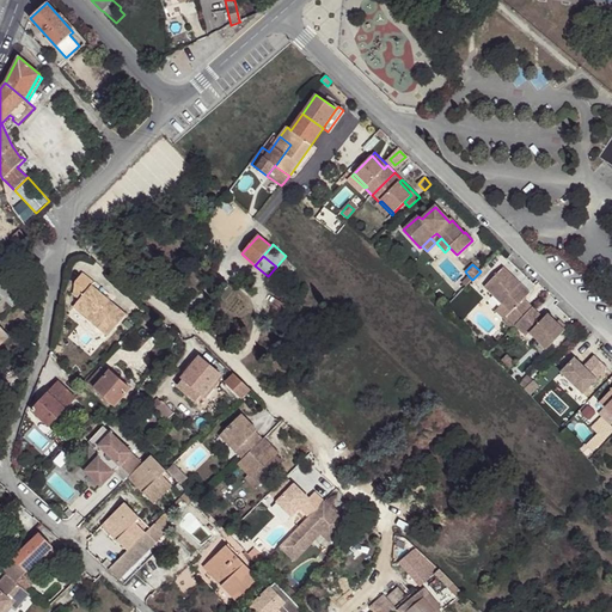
[(501,304),(510,313),(524,299),(526,297),(516,287),(520,283),(503,267),(484,287),(501,304)]
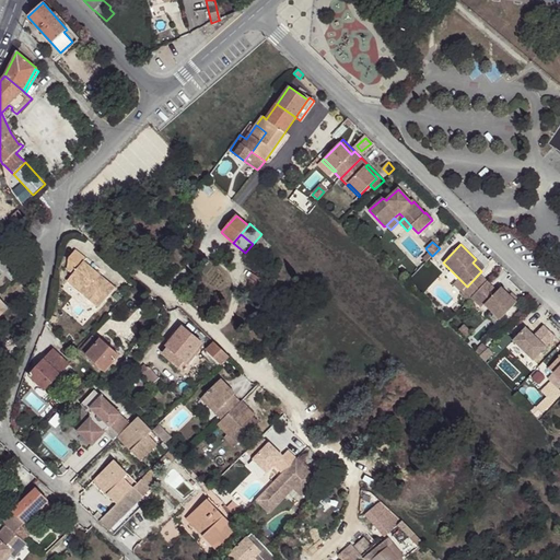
[(85,295),(98,307),(115,289),(101,277),(83,261),(85,259),(76,251),(69,257),(68,269),(73,275),(68,281),(85,295)]
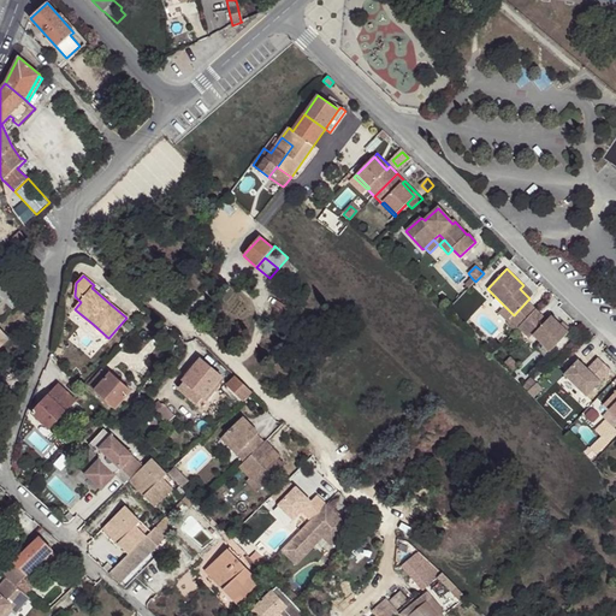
[(466,285),(469,289),(475,282),(472,278),(466,285)]
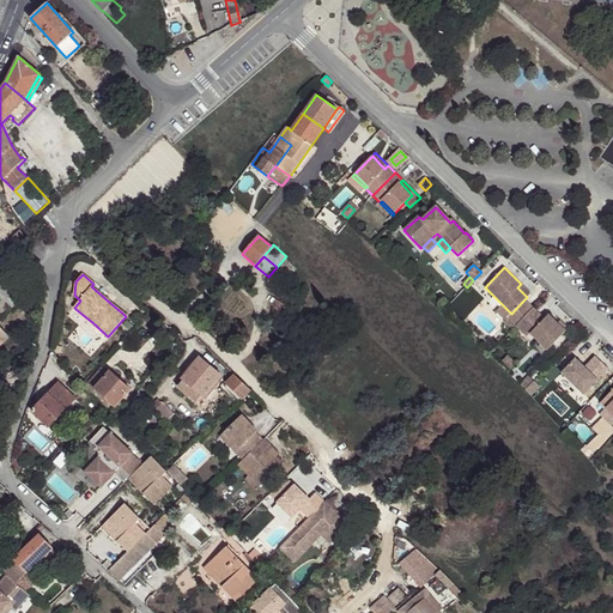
[(91,286),(110,303),(114,298),(110,296),(110,295),(96,281),(93,284),(91,286)]
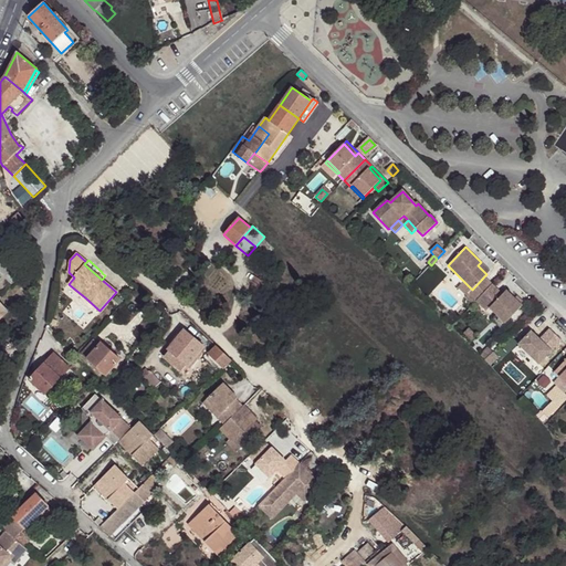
[(478,265),(486,274),(490,271),(481,262),(478,265)]
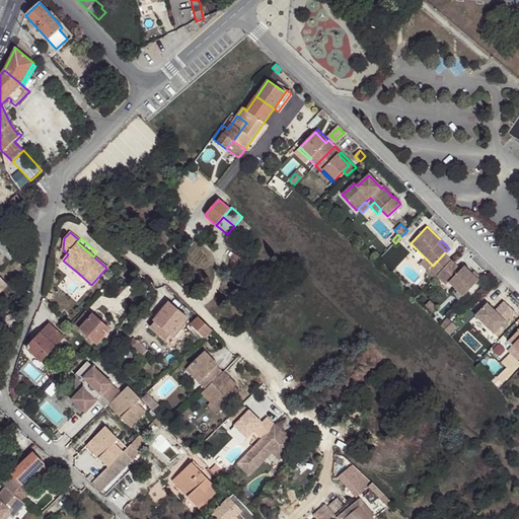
[(433,266),(430,269),(437,276),(451,261),(444,253),(433,266)]
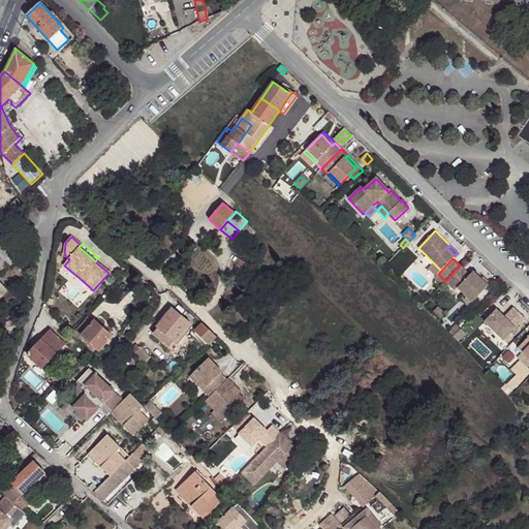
[(428,268),(436,276),(438,274),(441,271),(433,262),(428,268)]
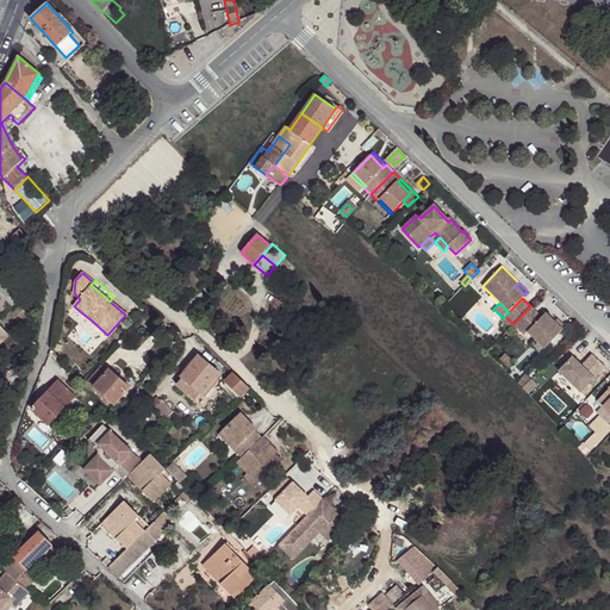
[(87,328),(93,322),(74,306),(69,312),(87,328)]
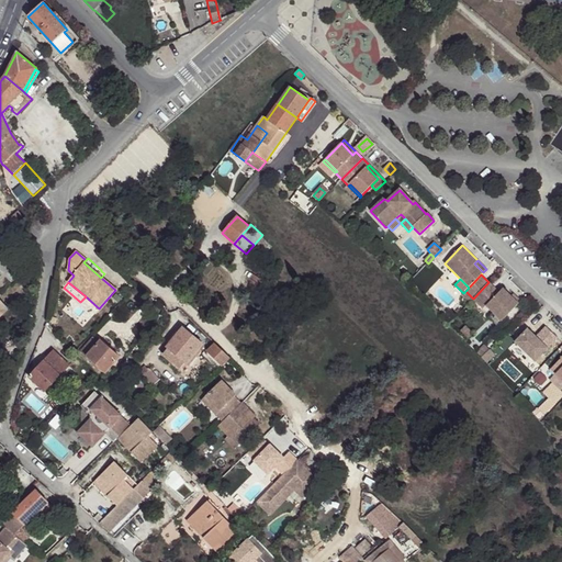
[(486,305),(502,321),(518,304),(510,296),(503,289),(498,293),(489,282),(473,299),(483,308),(486,305)]
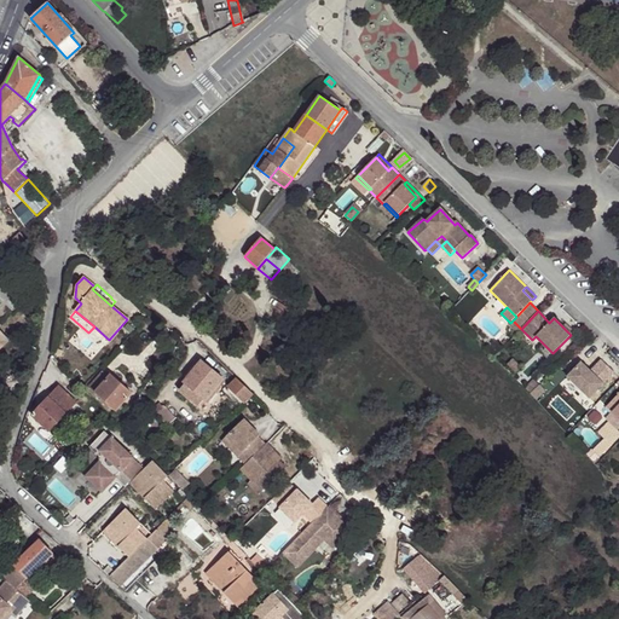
[(521,329),(513,320),(510,323),(509,324),(518,333),(521,329)]
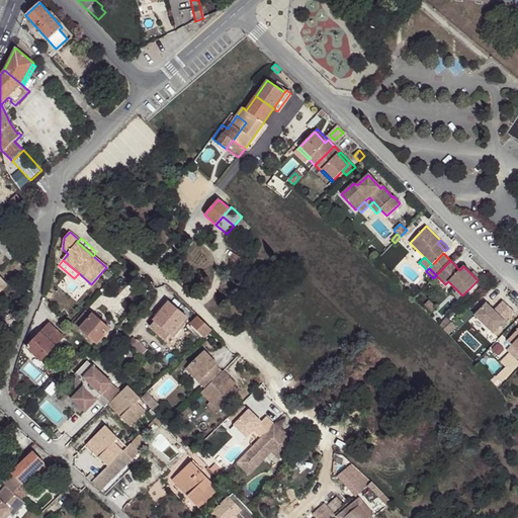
[(473,270),(470,273),(478,280),(481,277),(473,270)]
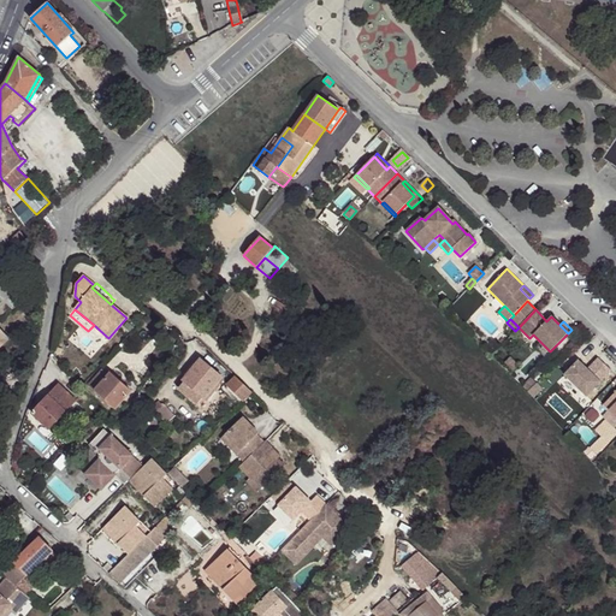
[(178,389),(197,404),(203,397),(205,398),(219,383),(221,384),(225,380),(221,378),(223,378),(201,359),(183,380),(184,381),(178,389)]
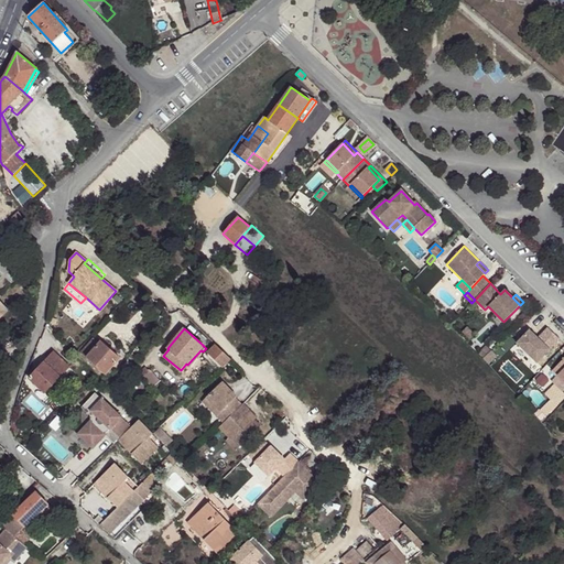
[(517,344),(538,362),(560,339),(548,328),(543,333),(546,336),(542,342),(538,338),(530,331),(517,344)]
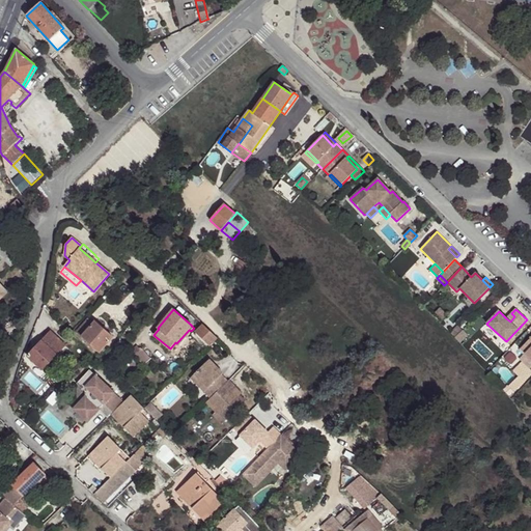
[(511,313),(506,318),(510,322),(514,316),(511,313)]
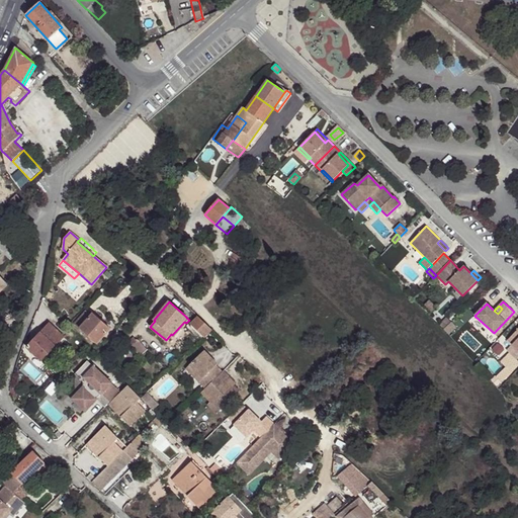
[(74,324),(97,344),(110,329),(93,314),(91,316),(86,311),(74,324)]
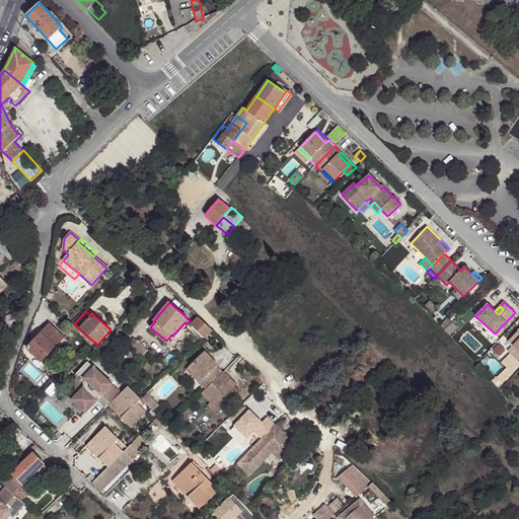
[(190,326),(204,340),(213,330),(199,317),(190,326)]
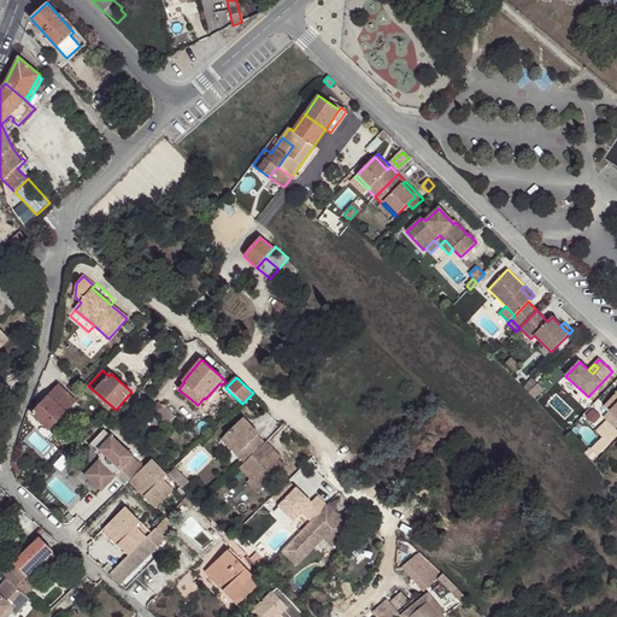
[(534,387),(528,382),(523,387),(529,392),(534,387)]
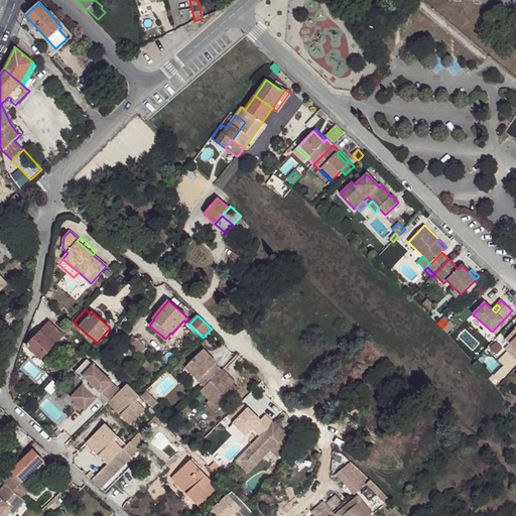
[(40,360),(57,343),(63,336),(49,321),(26,347),(40,360)]
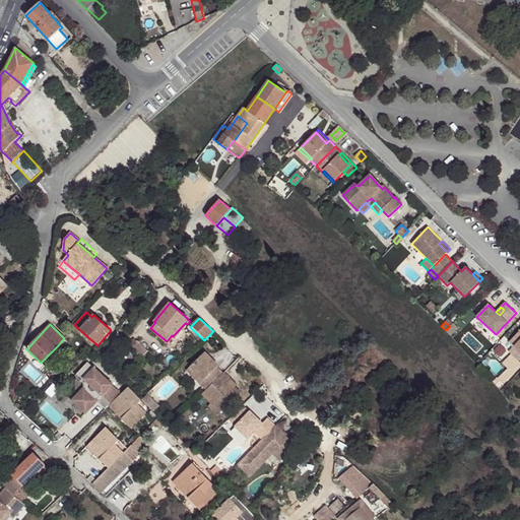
[(446,330),(450,335),(455,331),(450,326),(446,330)]
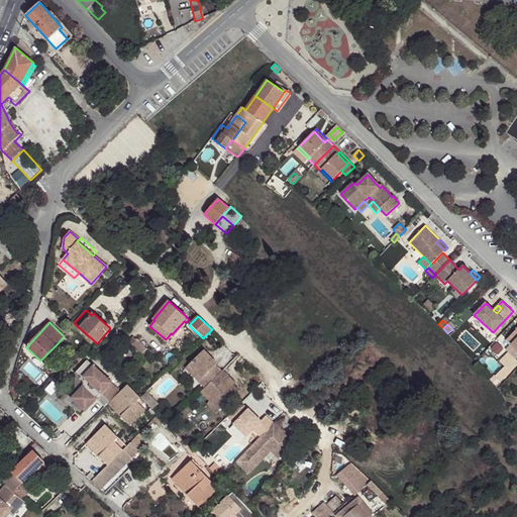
[(516,349),(516,328),(507,340),(511,344),(512,345),(516,349)]
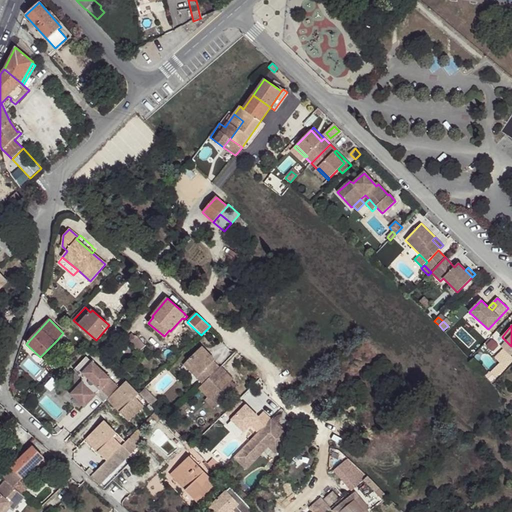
[(63,346),(57,340),(40,357),(47,363),(63,346)]
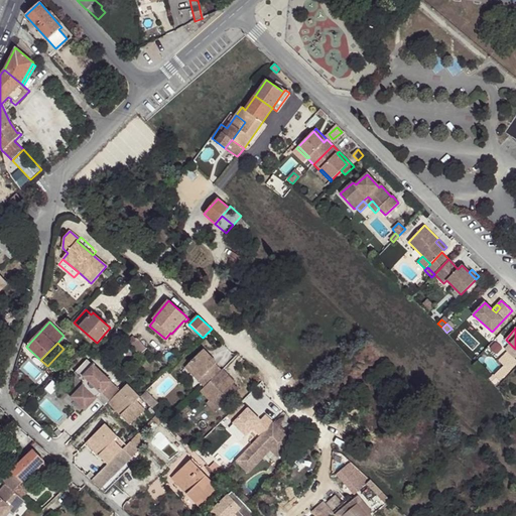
[(511,345),(510,344),(505,349),(514,359),(515,357),(515,355),(515,357),(506,349),(507,349),(511,345)]
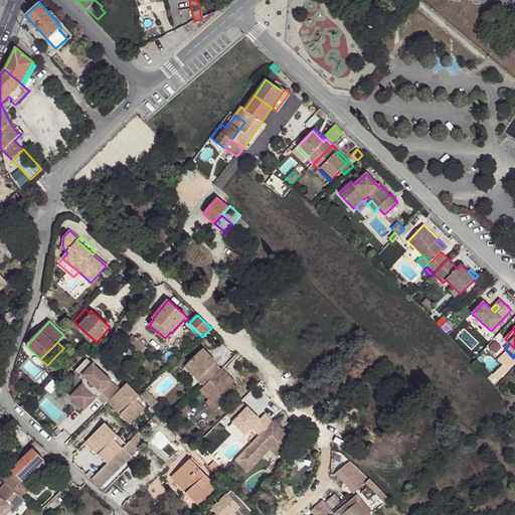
[(514,356),(514,354),(514,348),(510,344),(506,348),(505,348),(514,356)]
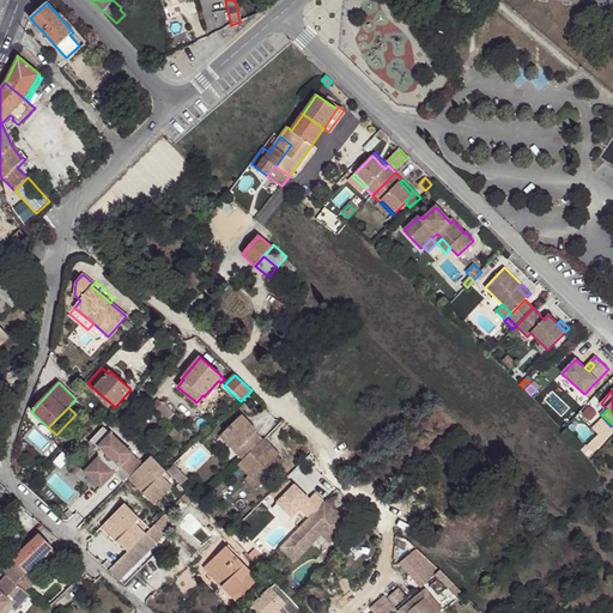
[(243,461),(263,442),(256,434),(258,432),(242,416),(225,434),(240,449),(236,453),(243,461)]
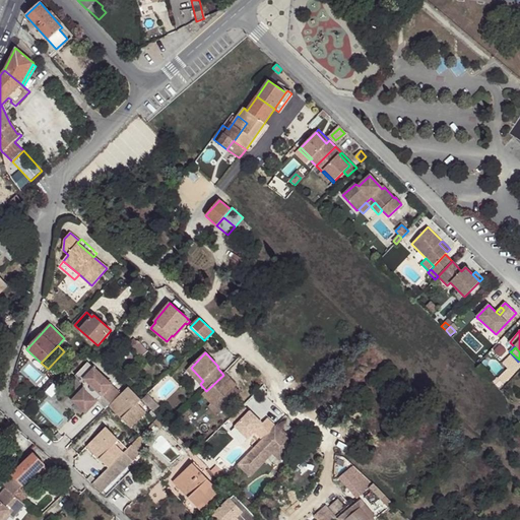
[(115,400),(121,394),(88,362),(75,376),(83,384),(83,390),(72,401),(85,413),(98,401),(106,409),(109,406),(115,400)]
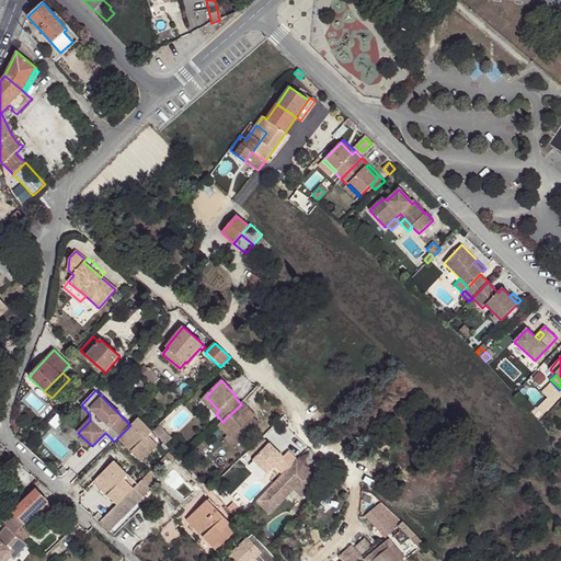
[(219,411),(206,397),(202,400),(216,414),(219,411)]
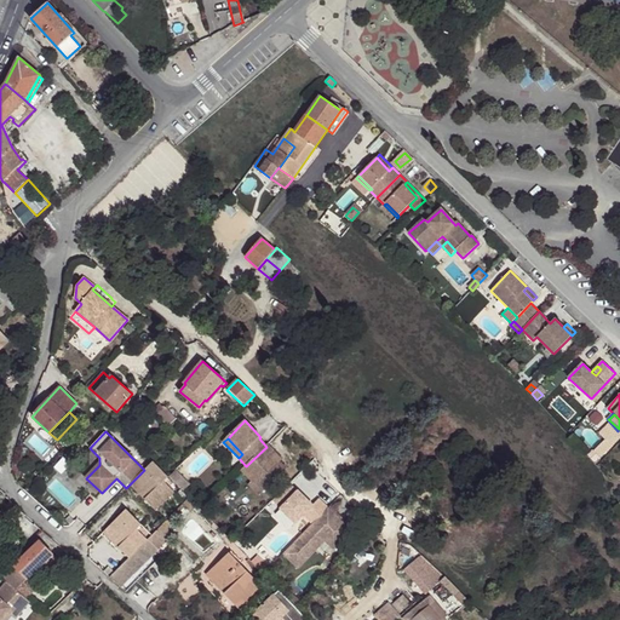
[(263,493),(287,469),(280,463),(273,454),(275,452),(268,445),(267,447),(246,466),(241,470),(252,482),(263,493)]
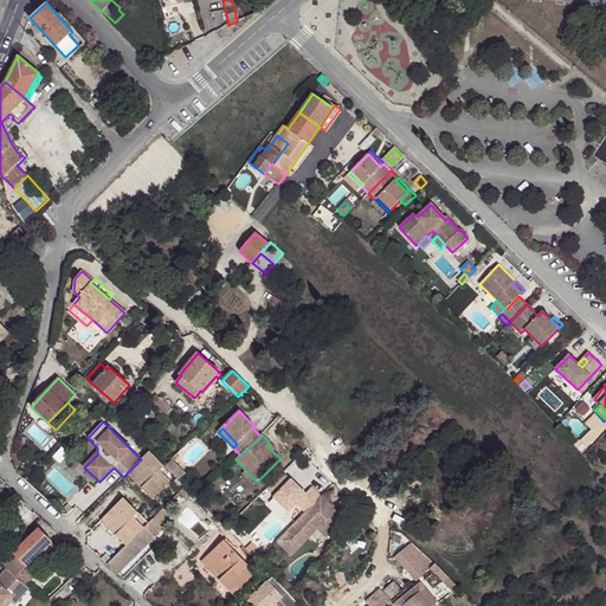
[(266,444),(274,452),(276,450),(269,442),(266,444)]
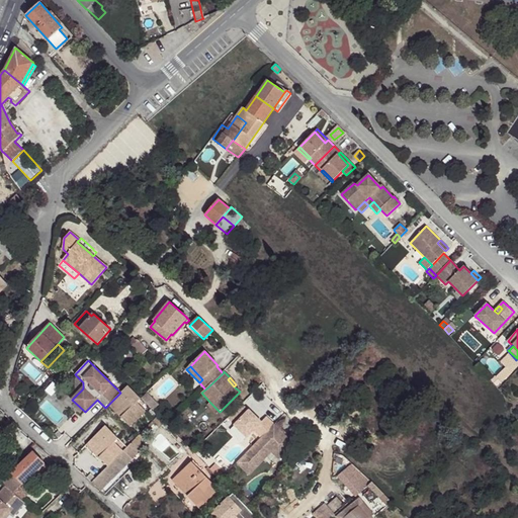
[(126,412),(121,417),(131,427),(146,412),(137,403),(141,399),(127,385),(120,393),(114,399),(126,412)]
